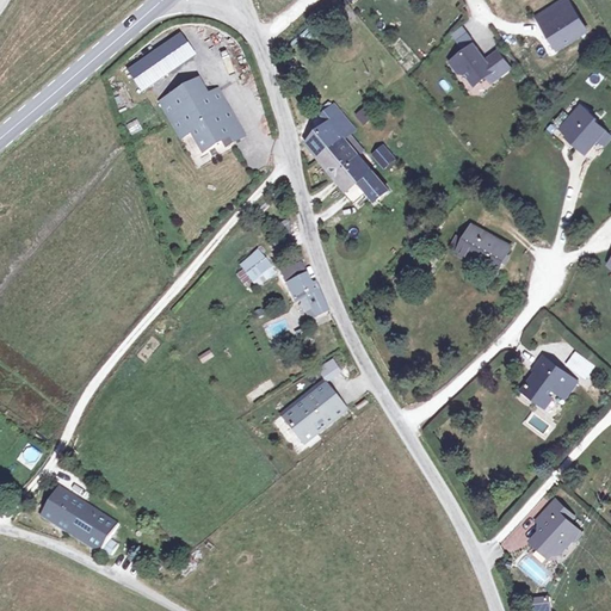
[(568,0),(566,0),(553,10),(559,19),(544,29),(559,51),(590,32),(568,0)]
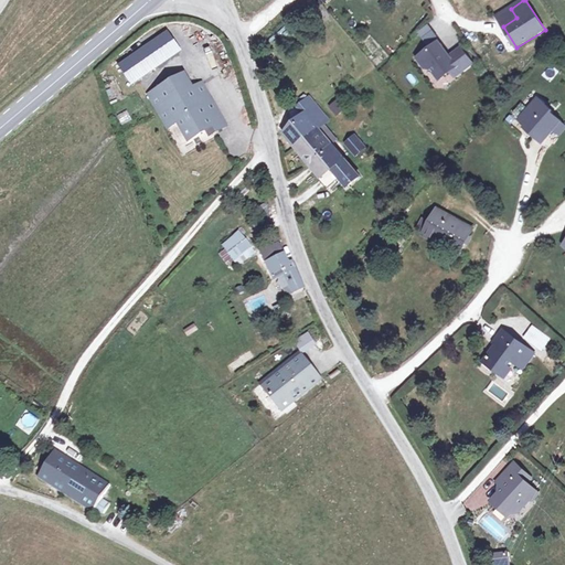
[(433,31),(422,35),(424,43),(436,39),(433,31)]
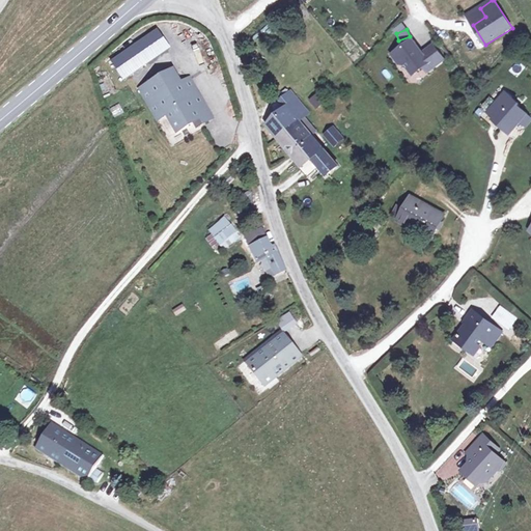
[(155,30),(110,61),(122,78),(167,48),(155,30)]
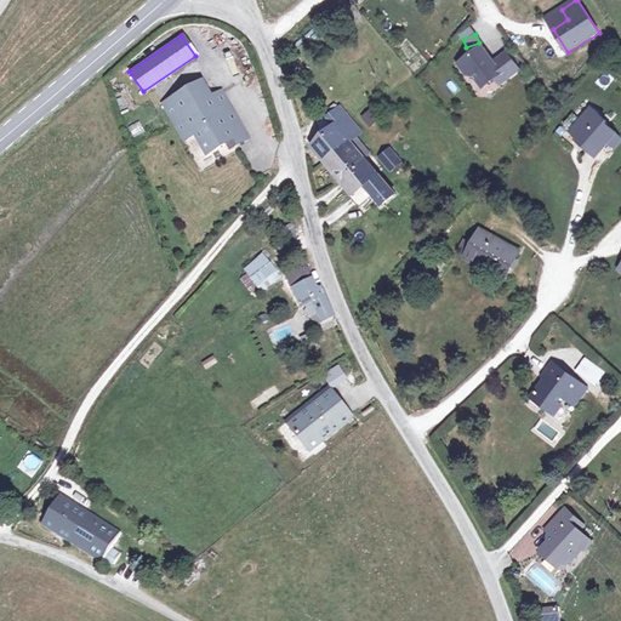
[(495,63),(483,47),(460,64),(467,75),(474,75),(480,84),(484,81),(490,83),(501,73),(506,79),(519,69),(507,53),(495,63)]
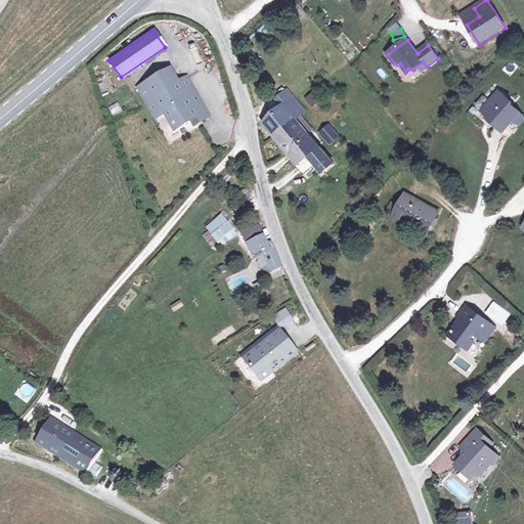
[(171,67),(139,84),(156,114),(165,108),(175,126),(197,115),(200,119),(209,114),(187,76),(178,81),(171,67)]
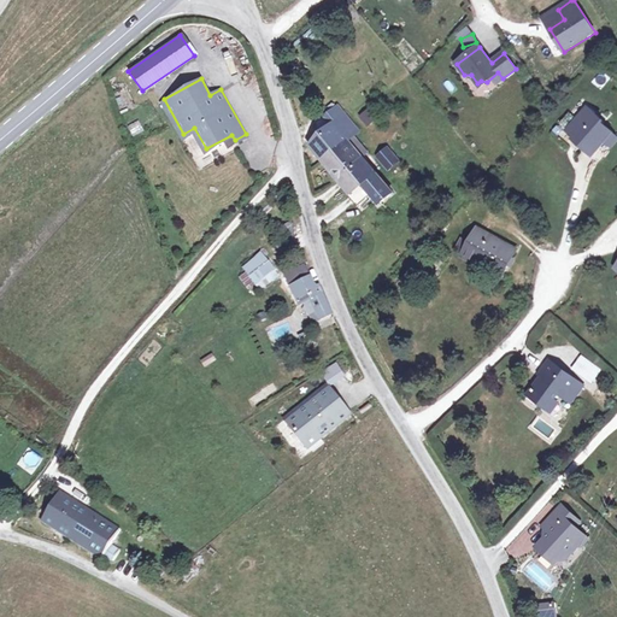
[(360,131),(339,106),(325,117),(333,125),(335,123),(348,140),(360,131)]
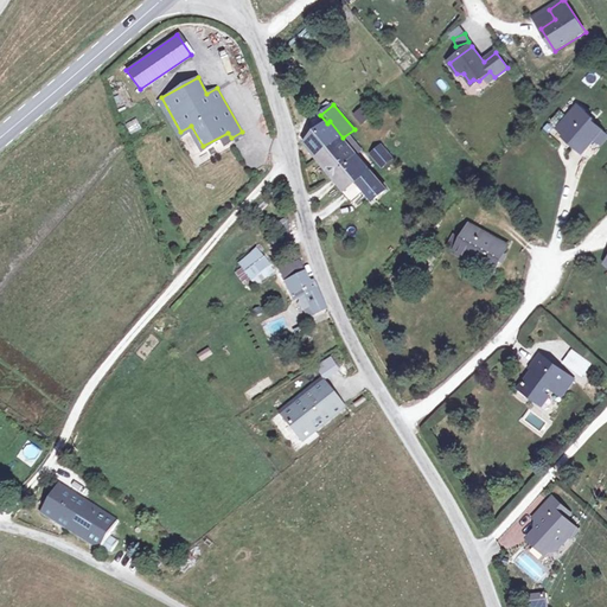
[(362,106),(352,115),(362,125),(371,115),(362,106)]
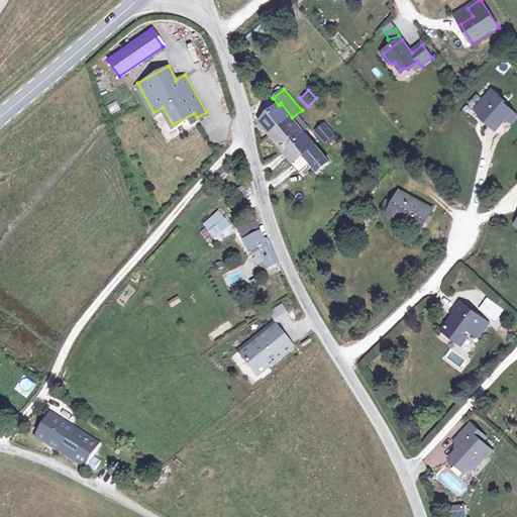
[(488,122),(497,130),(506,119),(512,112),(504,104),(506,103),(493,91),(477,110),(489,121),(488,122)]
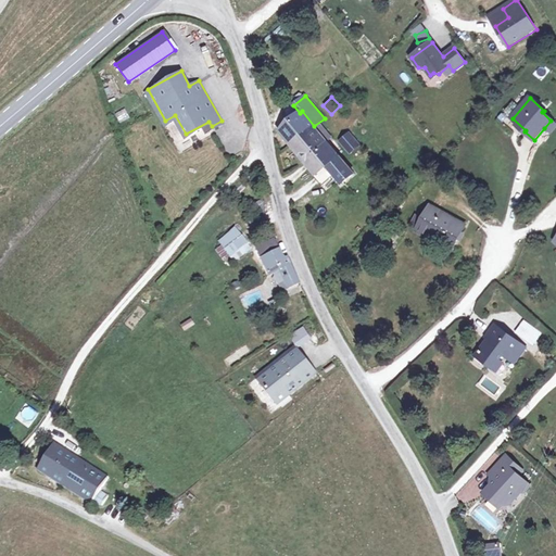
[(118,123),(128,118),(124,109),(114,113),(118,123)]
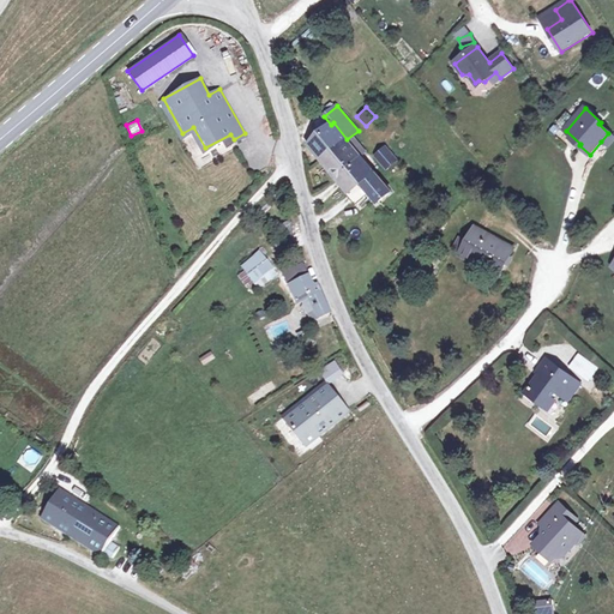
[(359,204),(372,193),(380,202),(391,192),(384,184),(363,158),(347,139),(333,122),(331,125),(309,145),(323,161),(359,204)]
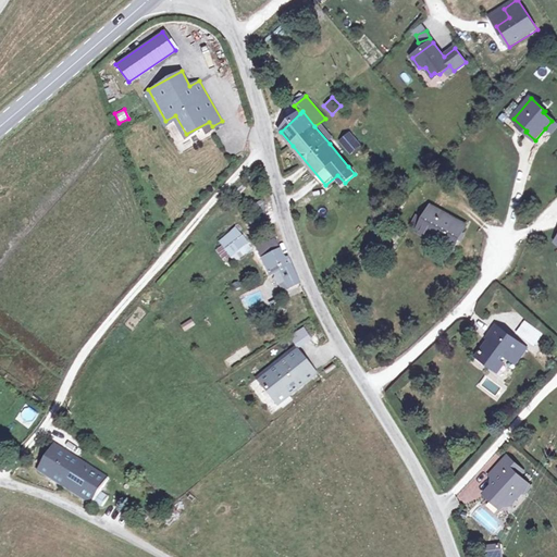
[(556,126),(556,124),(552,121),(545,128),(552,134),(556,126)]
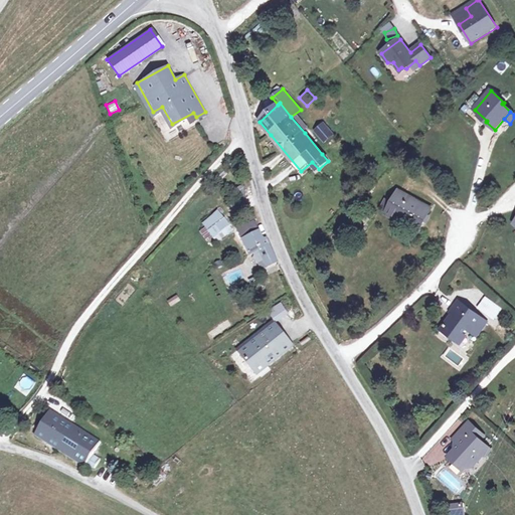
[(323,123),(314,131),(325,143),(334,135),(323,123)]
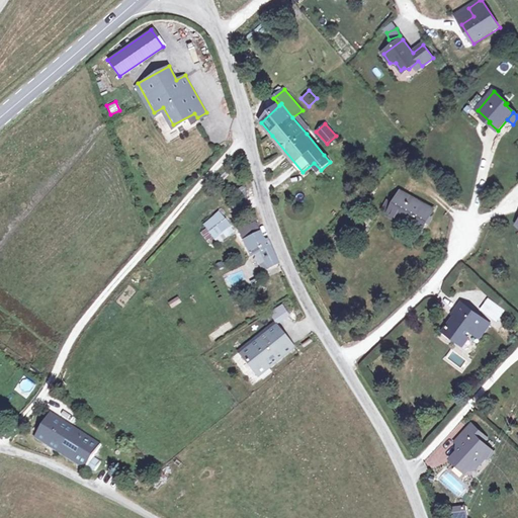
[(171,166),(158,179),(165,186),(178,173),(171,166)]
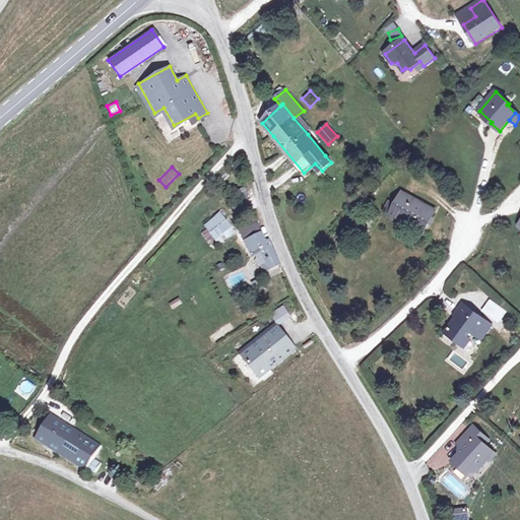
[(385,212),(391,215),(390,216),(423,235),(436,211),(403,193),(396,205),(390,202),(385,212)]
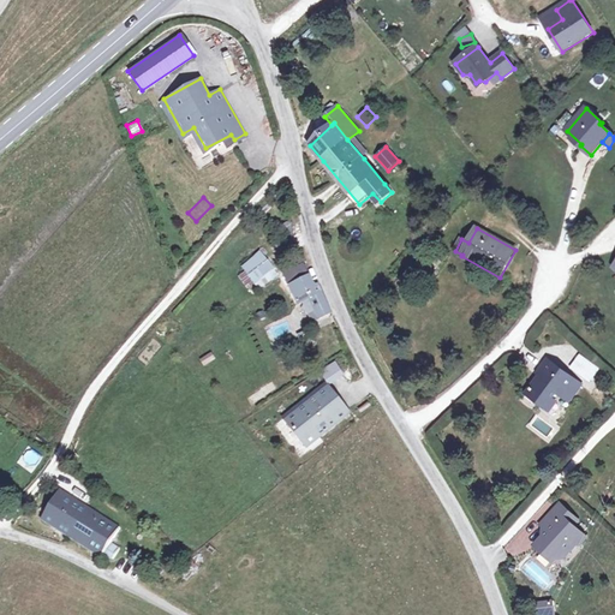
[(258,291),(279,275),(260,251),(239,267),(258,291)]
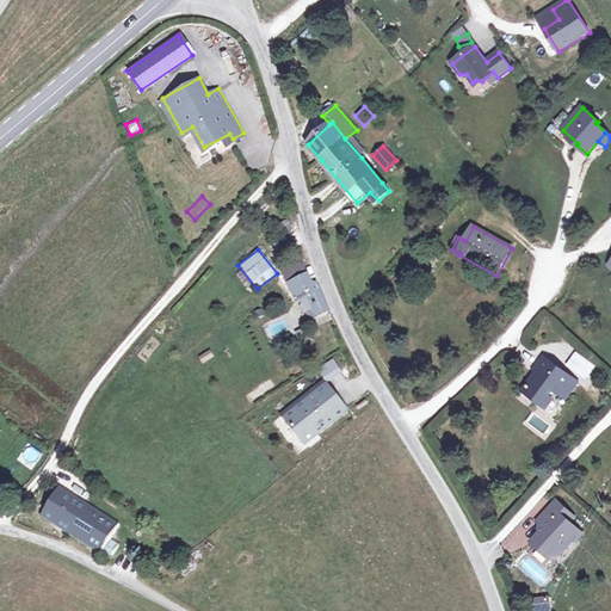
[(295,254),(278,263),(283,273),(300,265),(295,254)]
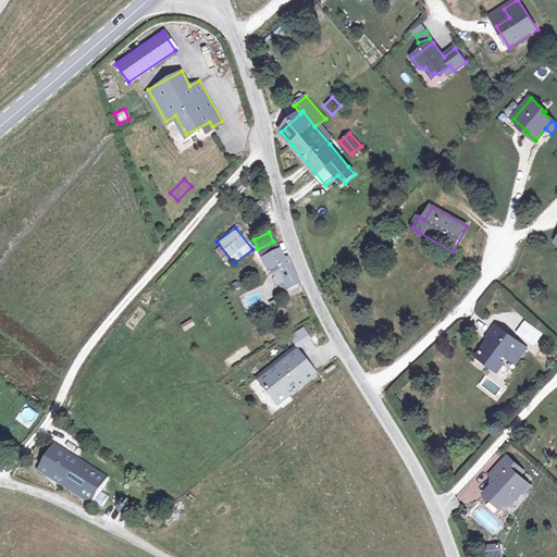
[(273,242),(258,249),(262,259),(268,257),(274,274),(280,272),(283,280),(293,275),(282,250),(279,252),(273,242)]
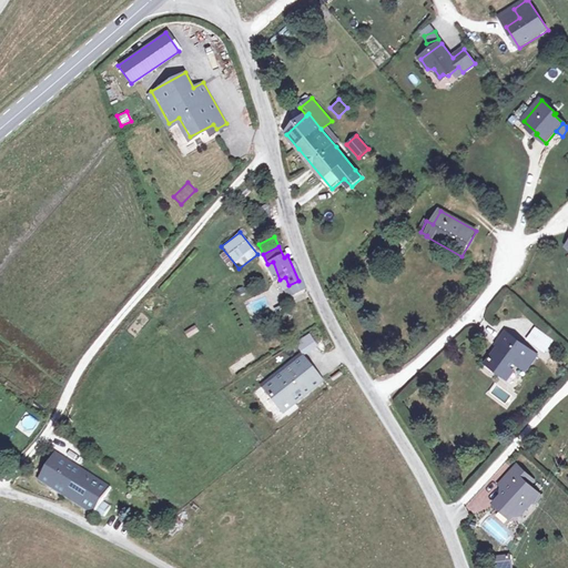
[(188,338),(199,332),(194,325),(183,332),(188,338)]
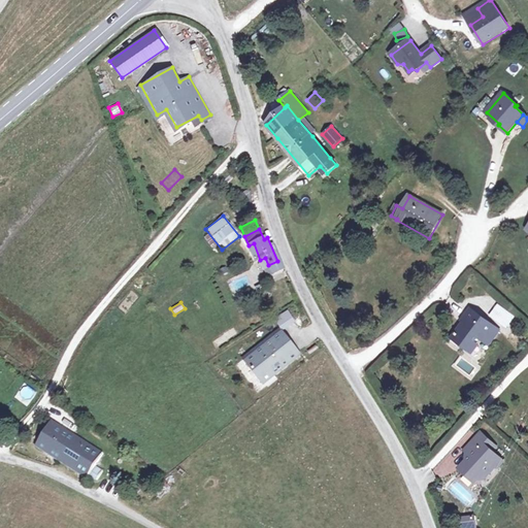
[(504,330),(516,318),(498,303),(487,315),(504,330)]
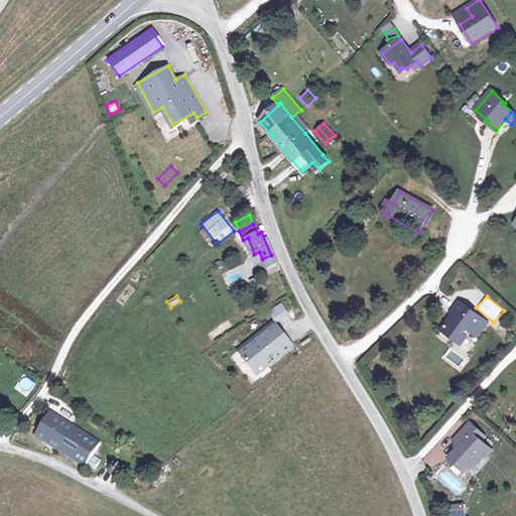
[(280,316),(293,308),(287,297),(273,305),(280,316)]
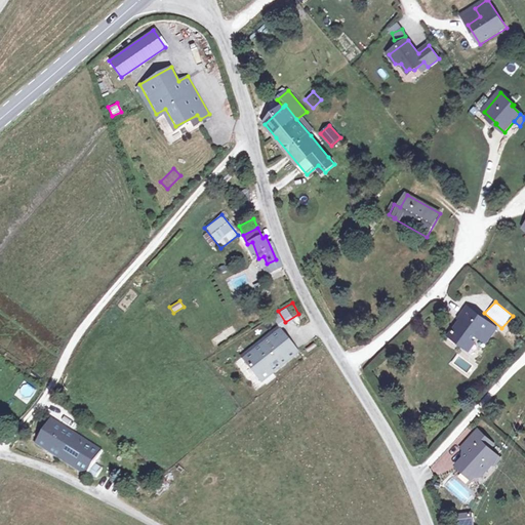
[(485,344),(496,328),(469,308),(461,317),(465,319),(463,321),(462,320),(450,336),(467,349),(476,336),(485,344)]
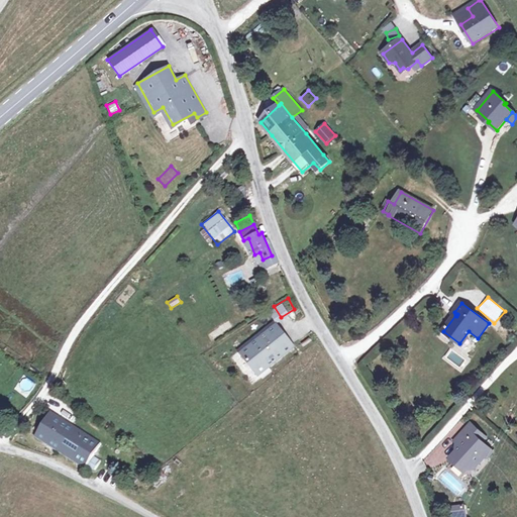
[(283,333),(264,313),(231,342),(249,364),(283,333)]
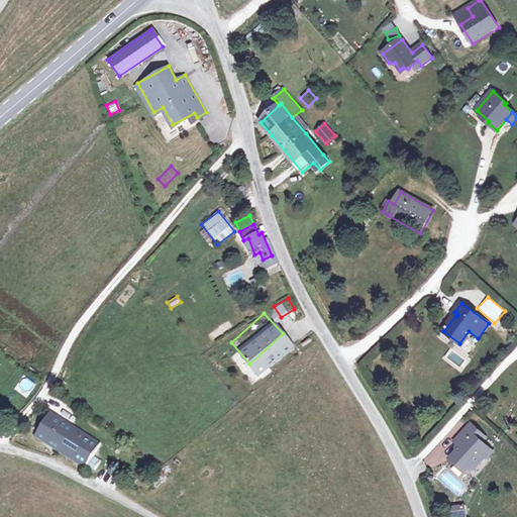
[(48,411),(32,436),(85,469),(88,463),(95,468),(100,461),(91,457),(99,442),(48,411)]
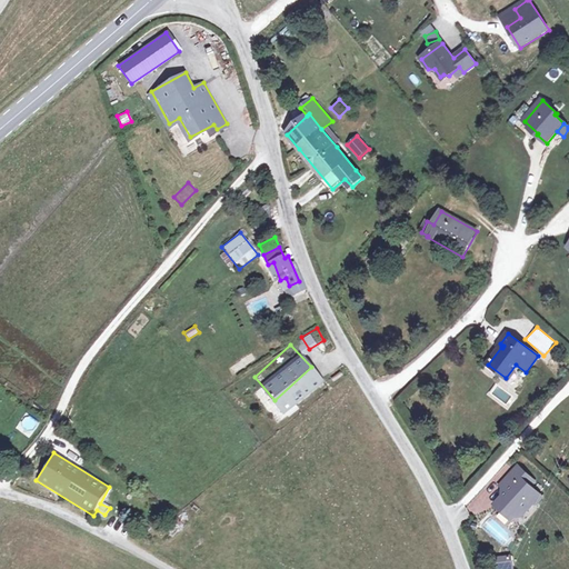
[(538,503),(543,497),(528,483),(531,478),(519,467),(501,486),(508,492),(496,506),(502,511),(509,511),(516,517),(522,516),(533,503),(538,503)]
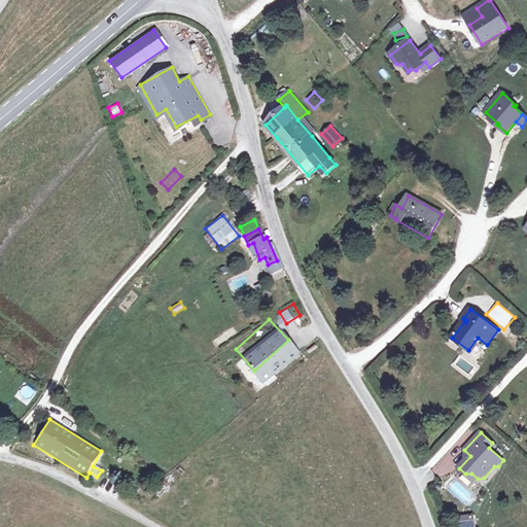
[(473,482),(478,479),(471,473),(465,473),(473,482)]
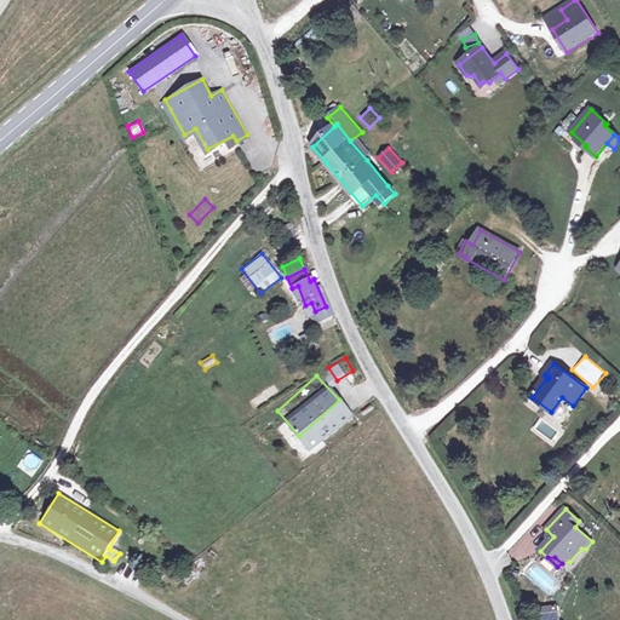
[(534,563),(524,573),(546,593),(556,584),(534,563)]
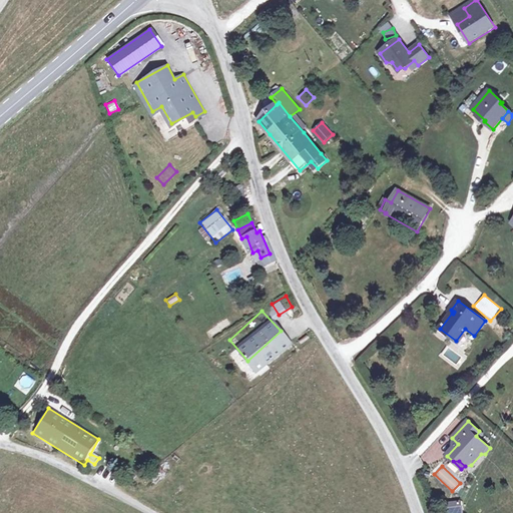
[(155,484),(165,474),(160,469),(149,479),(155,484)]
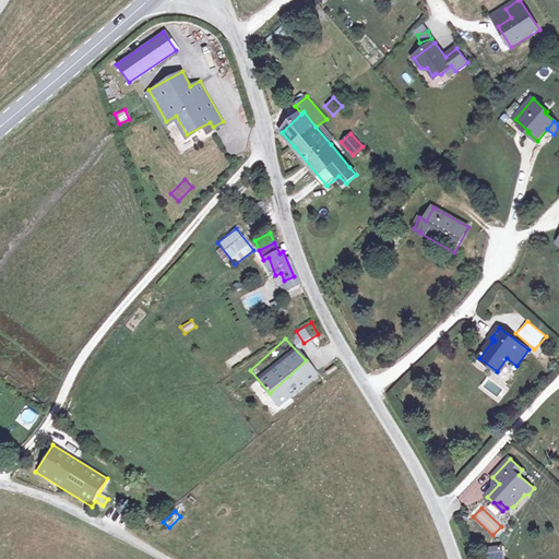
[(502,558),(502,545),(486,546),(486,558),(502,558)]
